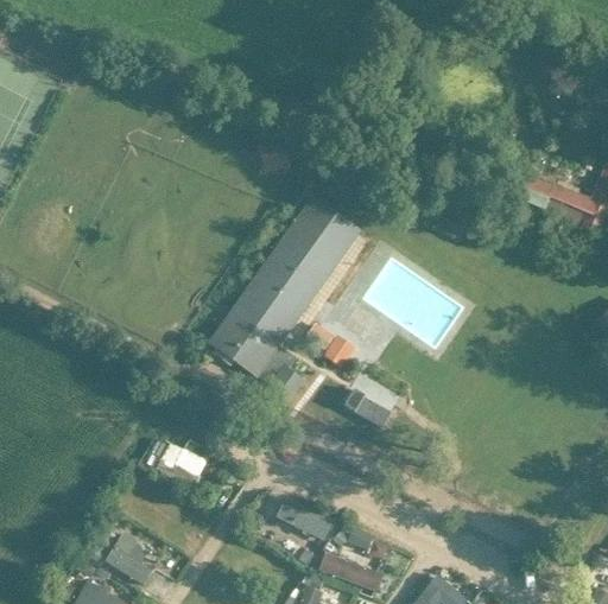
[(181,107),(192,110),(197,95),(185,91),(181,107)]
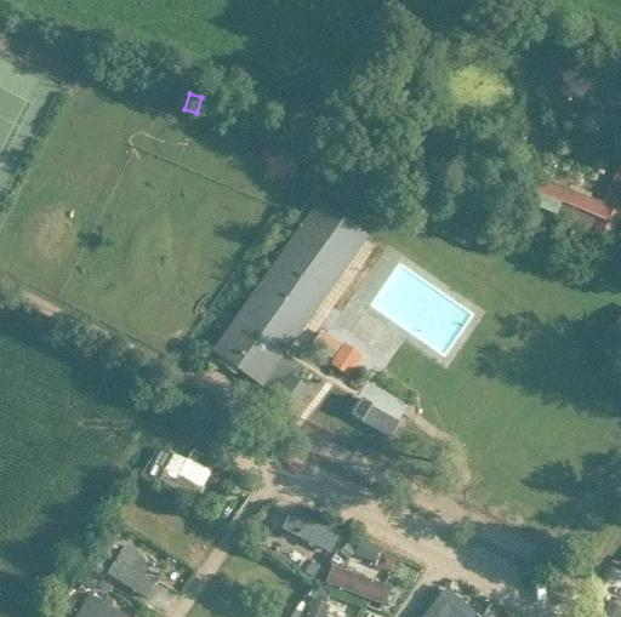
[(611,240),(620,215),(620,155),(602,201),(512,165),(502,192),(593,228),(592,232),(611,240)]
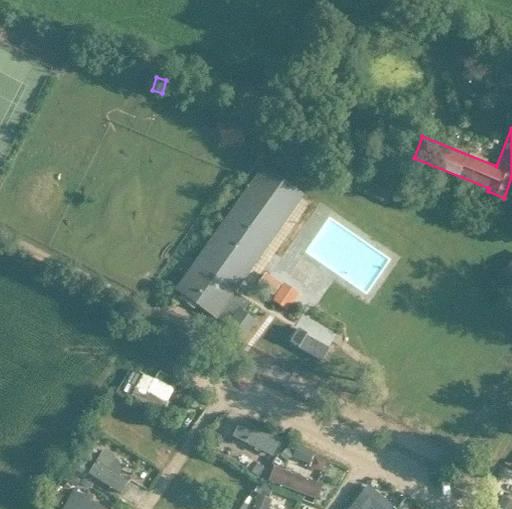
[(222,329),(239,341),(255,321),(241,311),(248,300),(234,290),(302,195),(261,166),(176,287),(227,323),(222,329)]
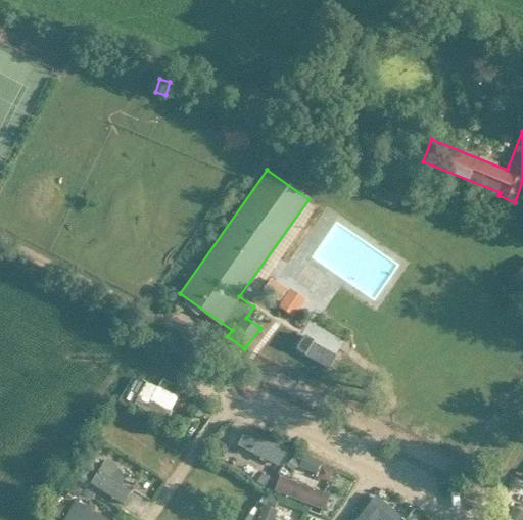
[(495,214),(489,224),(497,228),(503,218),(495,214)]
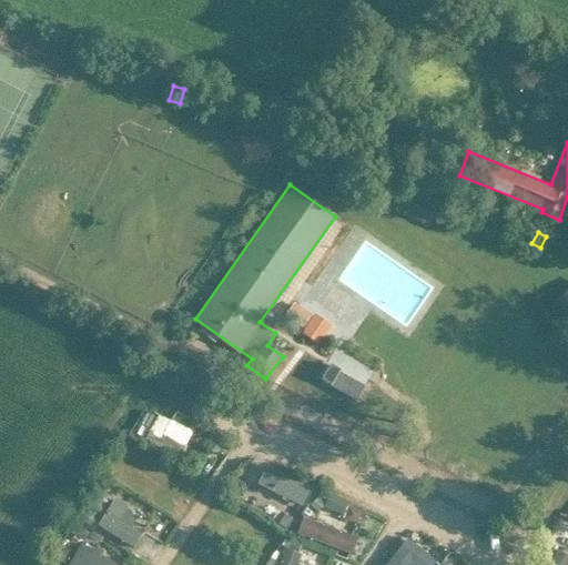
[(567,290),(557,300),(567,311),(567,290)]
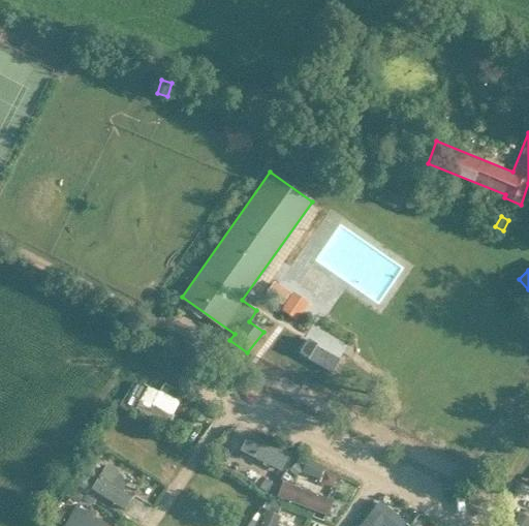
[(297,320),(308,302),(291,290),(279,309),(297,320)]
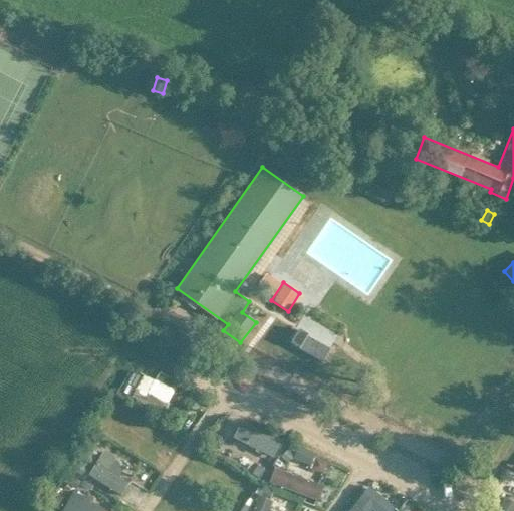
[(321,361),(329,348),(326,347),(306,335),(307,333),(299,328),(290,342),(321,361)]
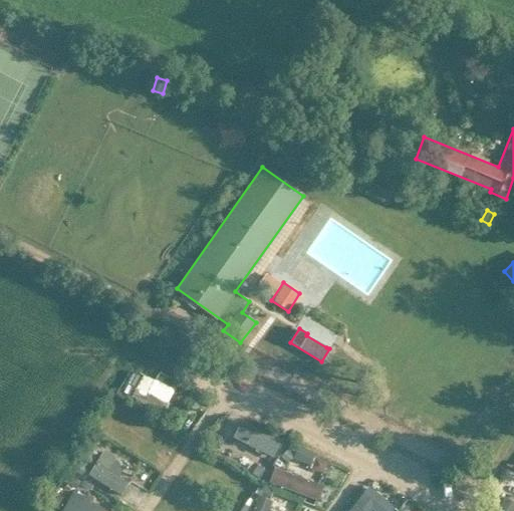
[(163,381),(153,377),(144,404),(171,414),(182,380),(165,375),(163,381)]
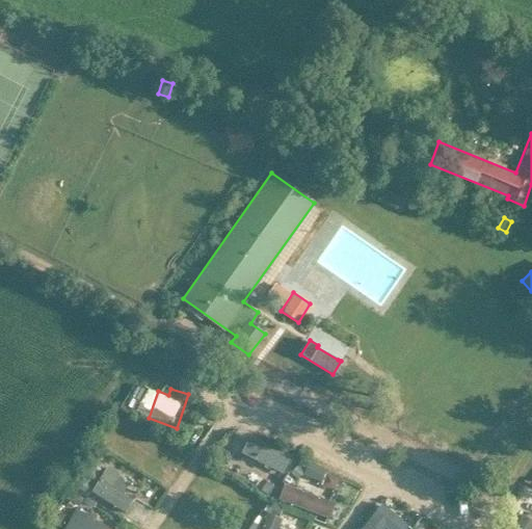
[(295,476),(302,455),(257,439),(249,459),(295,476)]
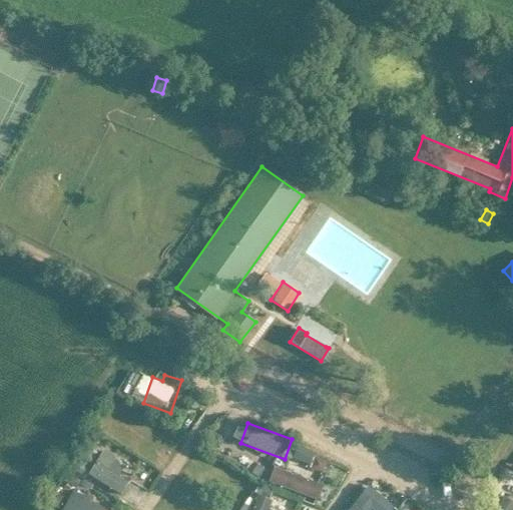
[(97,445),(83,471),(92,476),(106,450),(97,445)]
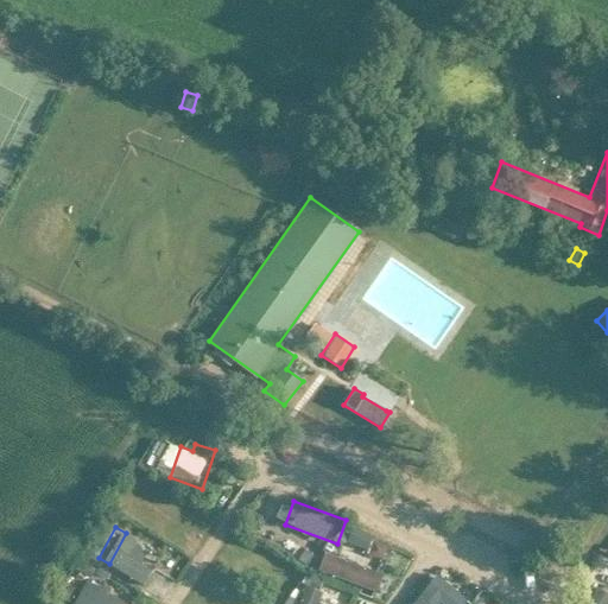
[(153,586),(160,572),(145,565),(154,547),(128,535),(113,567),(153,586)]
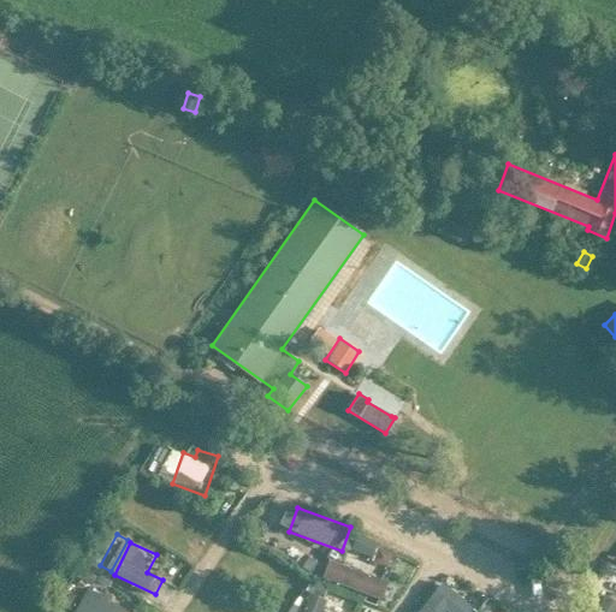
[(252,586),(296,608),(312,578),(267,554),(252,586)]
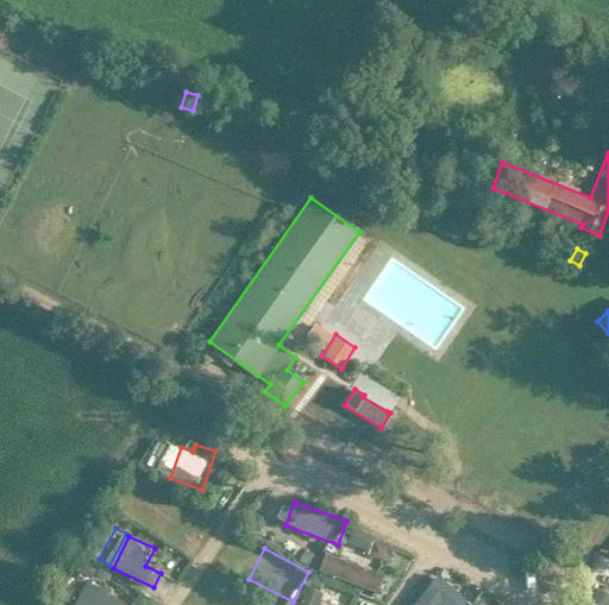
[(331,561),(327,579),(388,591),(391,572),(331,561)]
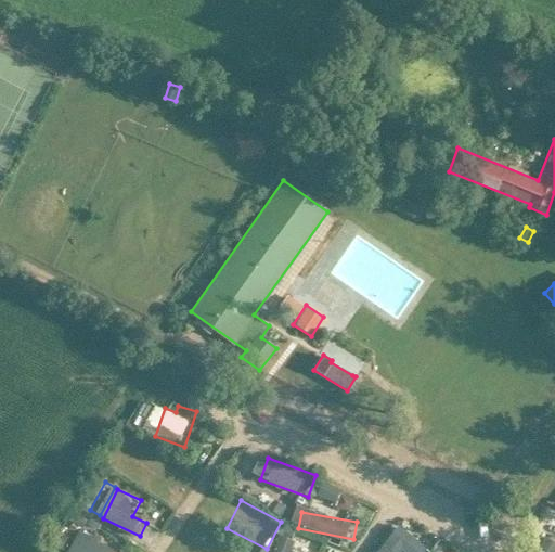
[(435,551),(409,527),(385,551),(435,551)]
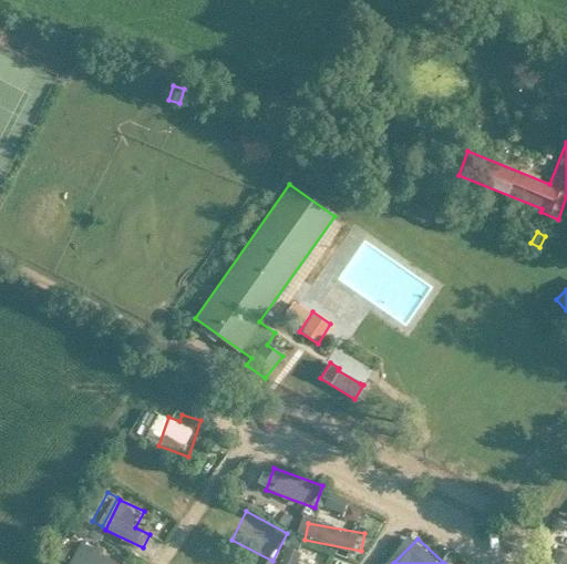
[(78,563),(116,563),(119,559),(86,544),(78,563)]
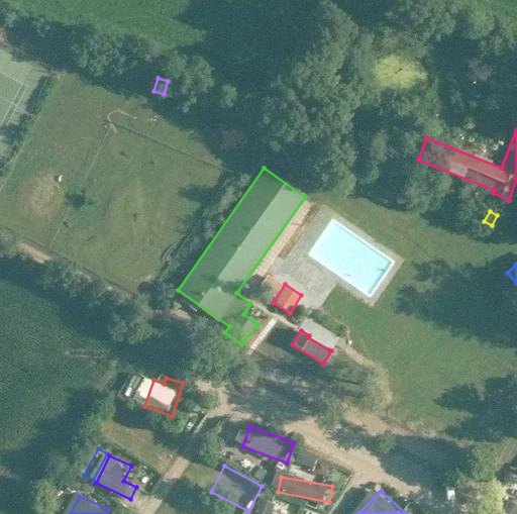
[(279,513),(283,508),(269,500),(261,513),(279,513)]
